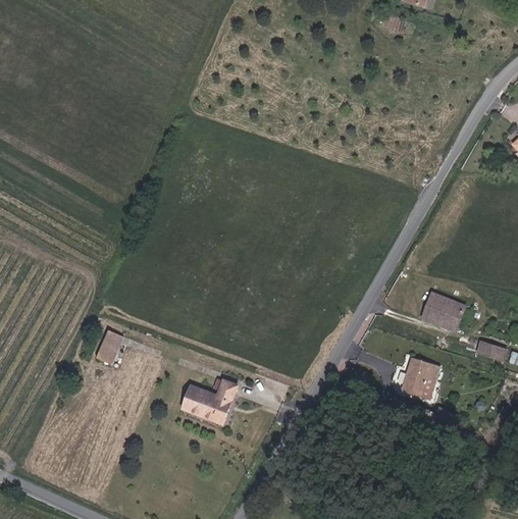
[(422,315),(458,327),(465,305),(429,294),(422,315)]
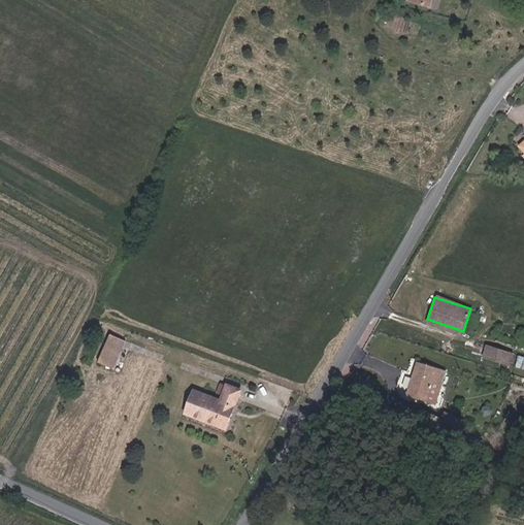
[(462,335),(463,331),(427,319),(426,323),(462,335)]
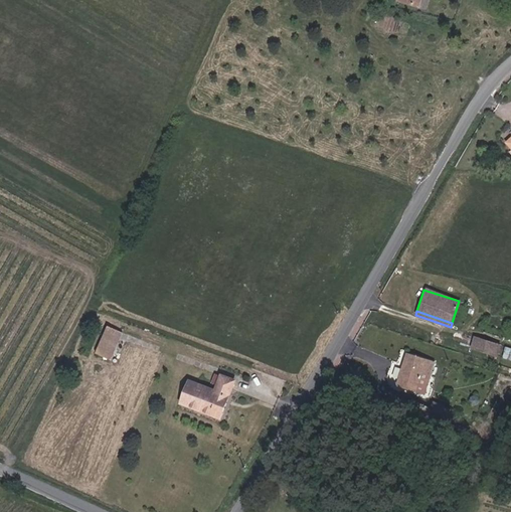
[(93,353),(111,360),(122,332),(103,325),(93,353)]
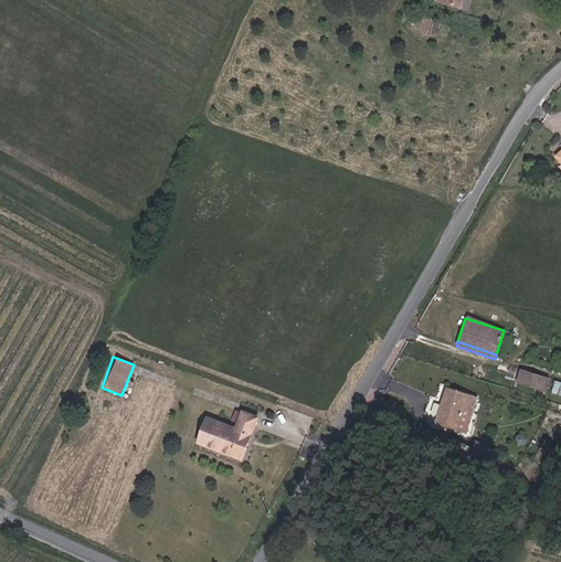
[(518,381),(536,385),(538,373),(521,369),(518,381)]
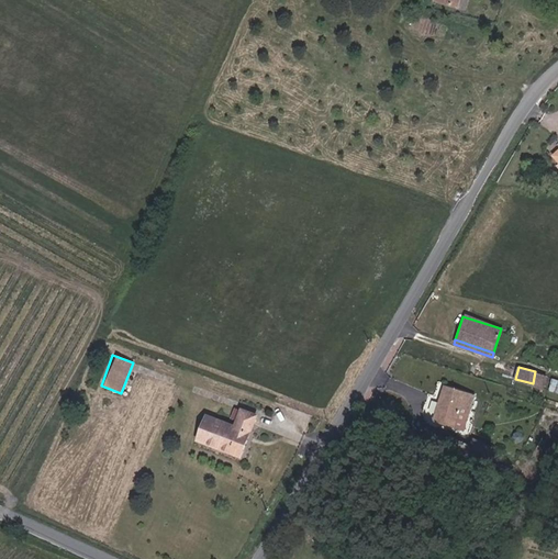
[(533,383),(539,384),(543,372),(535,371),(533,383)]
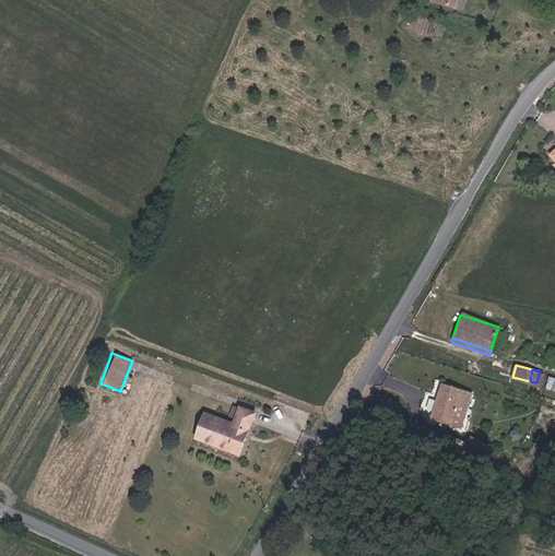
[(453,402),(465,405),(470,392),(438,381),(426,413),(447,421),(453,402)]
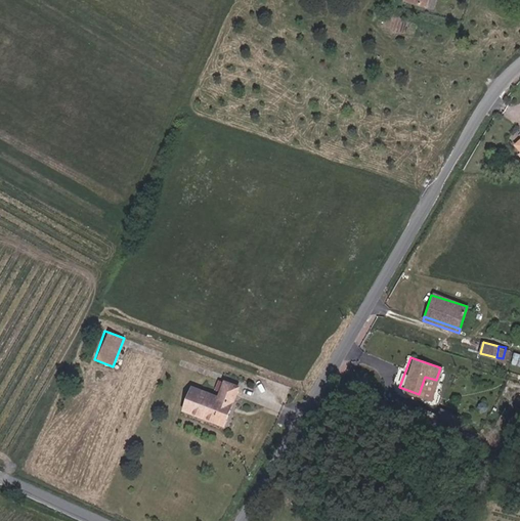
[(182,405),(220,422),(237,386),(225,380),(218,395),(192,384),(182,405)]
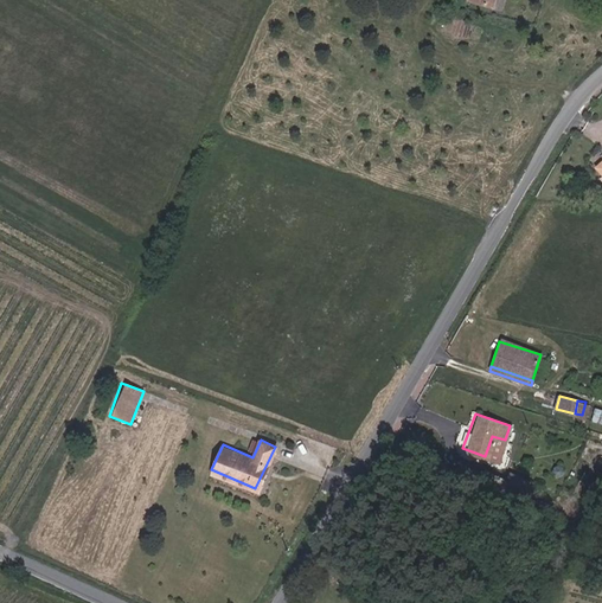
[(501,485),(519,492),(525,474),(507,467),(501,485)]
